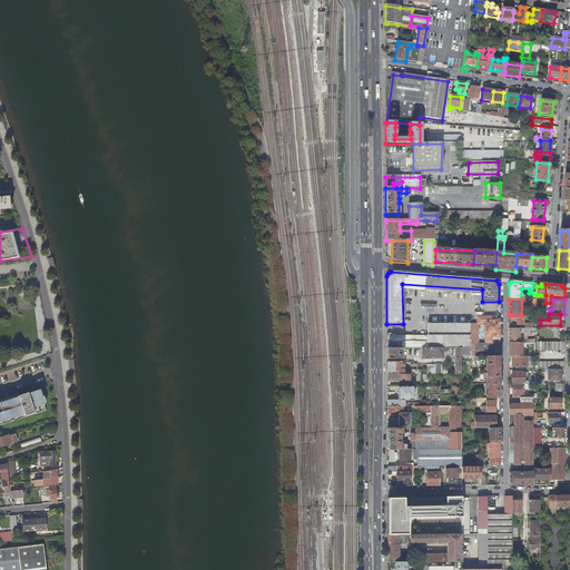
[(521,315),(511,315),(511,322),(517,322),(516,325),(522,325),(522,317),(522,315),(521,315)]
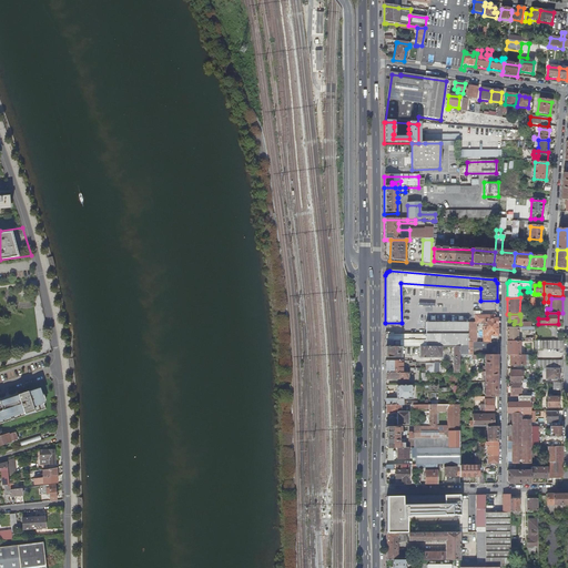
[(497,336),(497,320),(493,320),(493,316),(475,316),(475,323),(485,323),(485,342),(490,342),(490,338),(490,335),(497,336)]
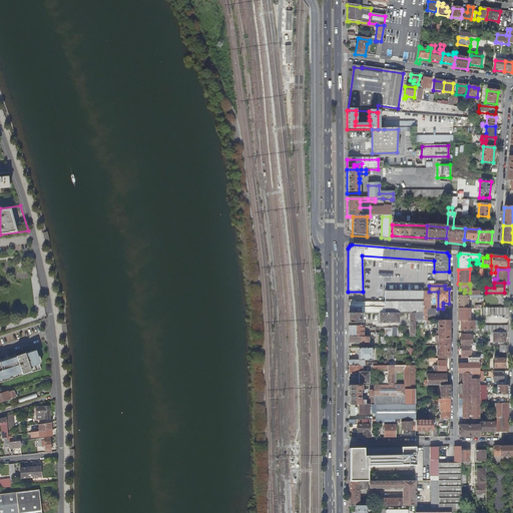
[(384,291),(384,302),(384,313),(399,313),(409,313),(415,313),(415,321),(421,322),(421,293),(384,291)]
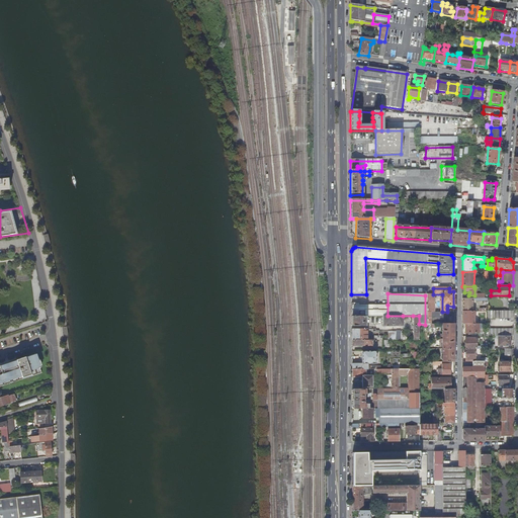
[(462,298),(462,312),(472,312),(472,298),(462,298)]
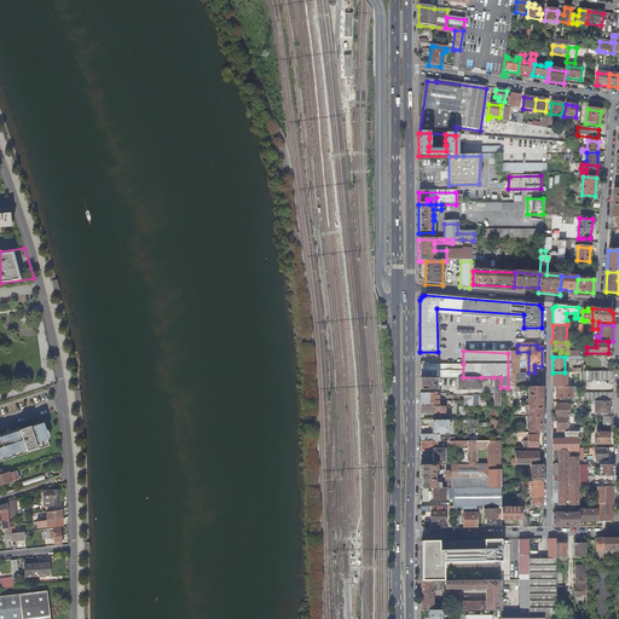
[(463,364),(420,364),(420,377),(437,377),(457,377),(463,377),(463,364)]
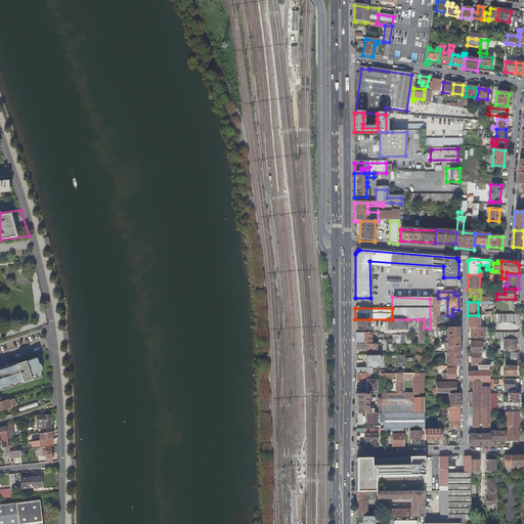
[(468,315),(468,328),(470,328),(480,328),(480,314),(478,315),(468,315)]
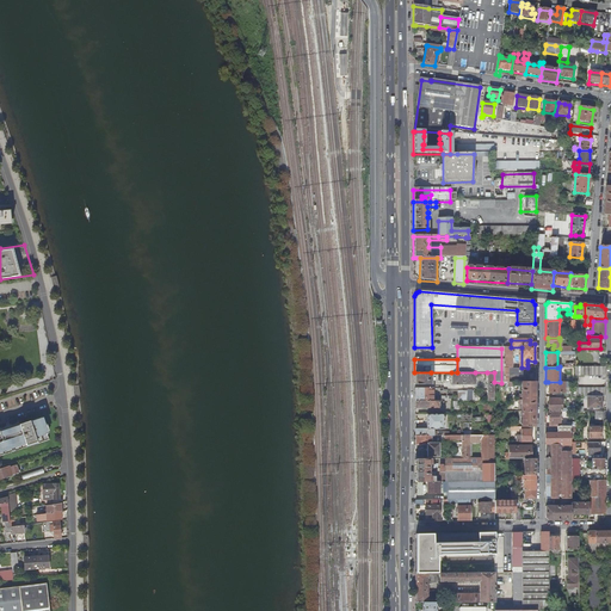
[(431,372),(414,372),(414,384),(431,384),(431,372)]
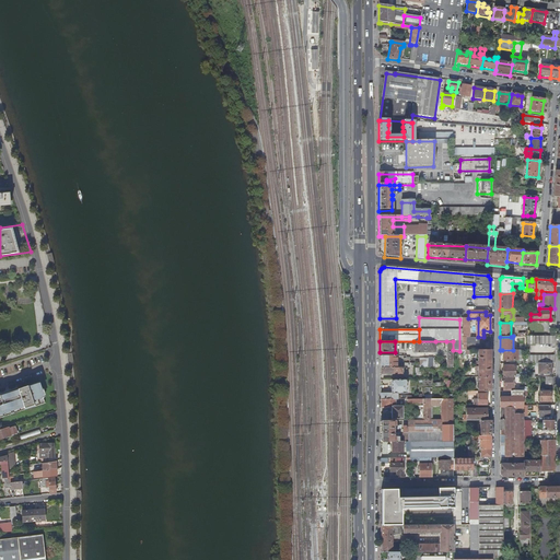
[(435,341),(419,341),(413,341),(415,351),(435,351),(435,341)]
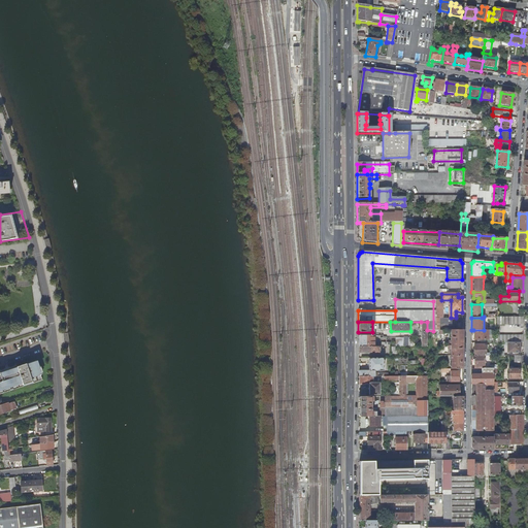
[(451,356),(462,356),(462,330),(451,330),(451,345),(451,354),(451,356)]
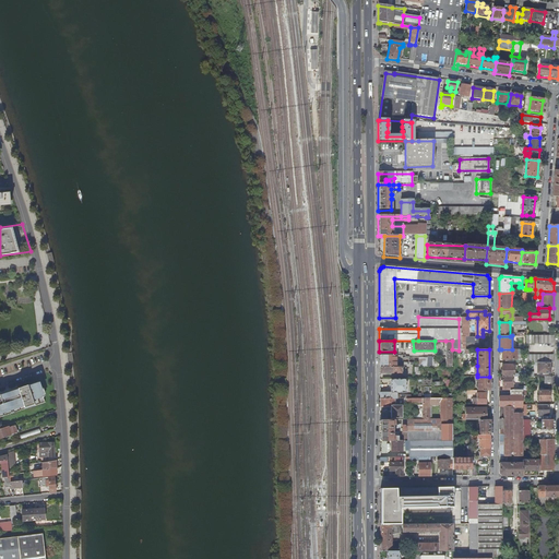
[(516,353),(516,349),(512,349),(501,349),(502,359),(507,359),(508,359),(516,359),(516,353)]
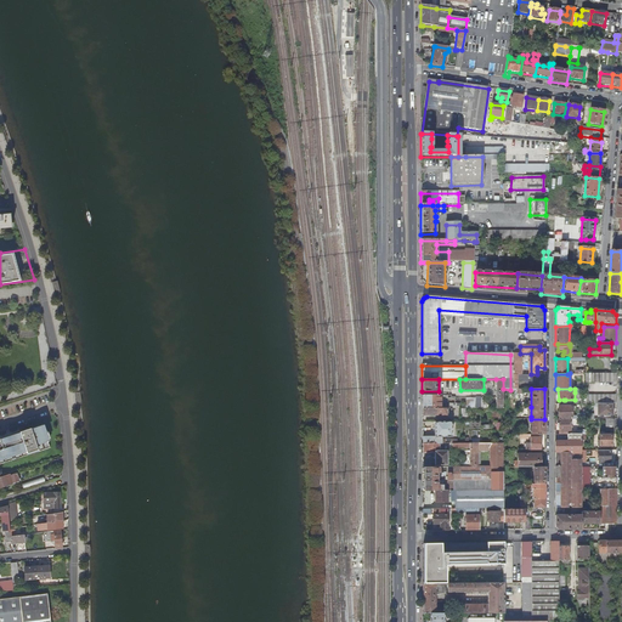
[(441,395),(422,395),(423,407),(441,408),(441,406),(441,395)]
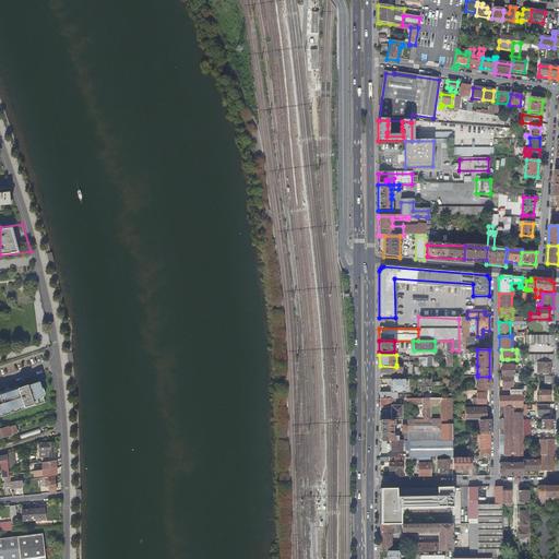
[(550,372),(550,363),(537,363),(537,372),(550,372)]
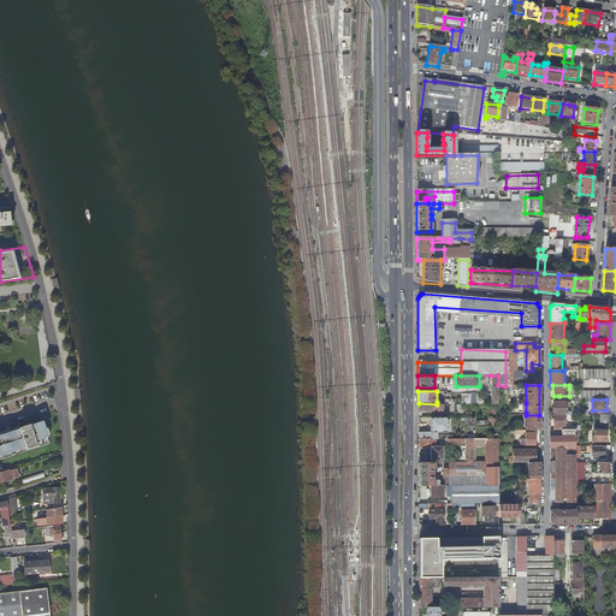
[(554,415),(566,415),(570,415),(570,413),(567,413),(567,403),(554,403),(554,415)]
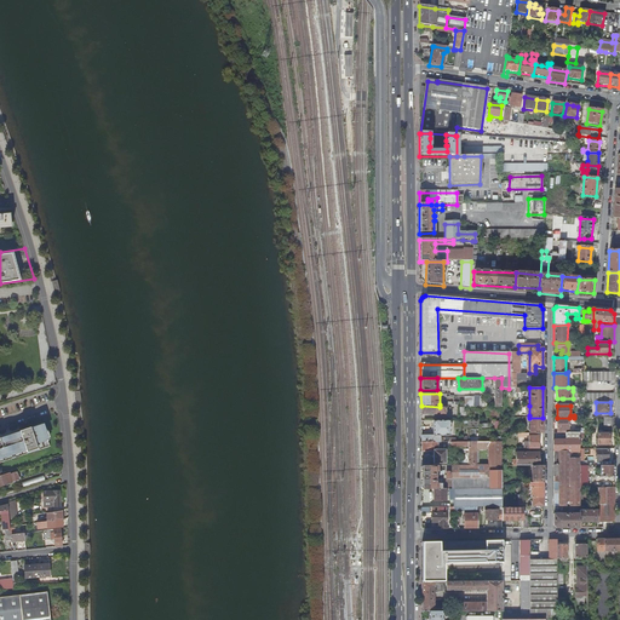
[(614,432),(614,417),(604,418),(604,432),(598,432),(597,445),(610,445),(609,434),(614,432)]
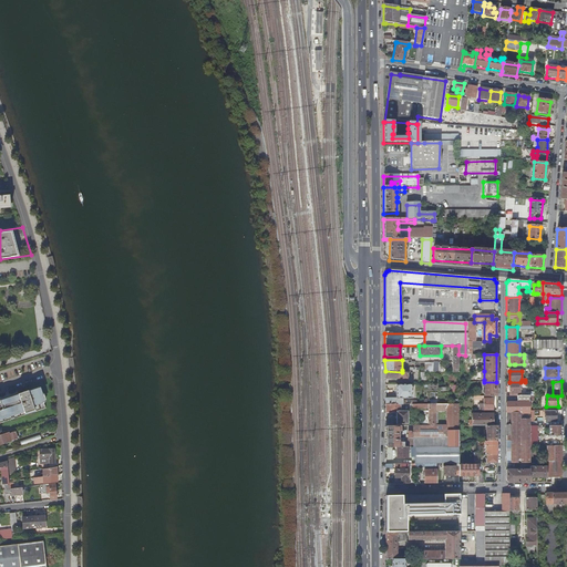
[(493,397),(496,397),(496,382),(484,382),(484,397),(486,397),(493,397)]
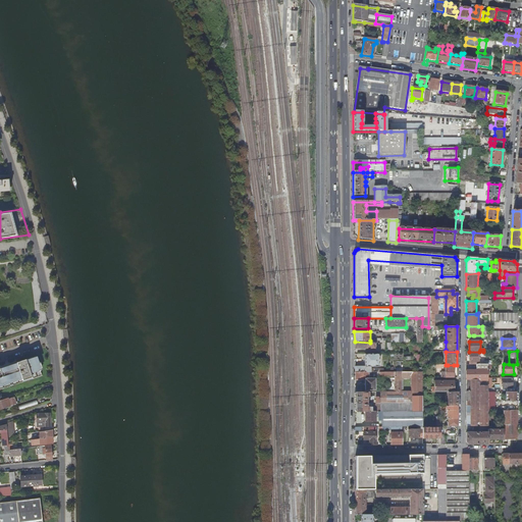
[(469,365),(476,365),(479,365),(479,352),(469,352),(469,365)]
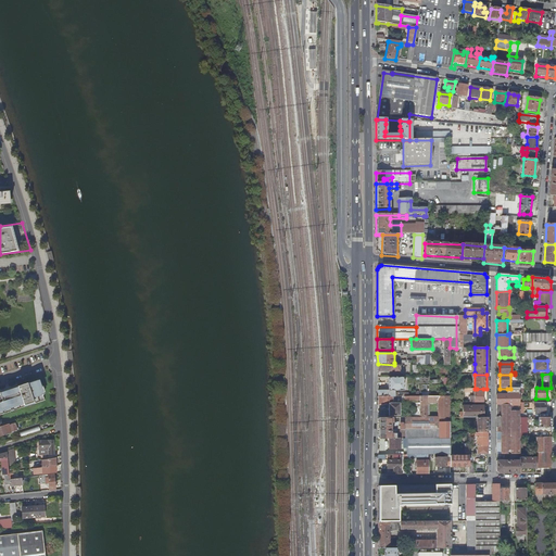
[(388,391),(377,390),(378,396),(395,396),(395,390),(403,391),(403,377),(388,377),(388,391)]
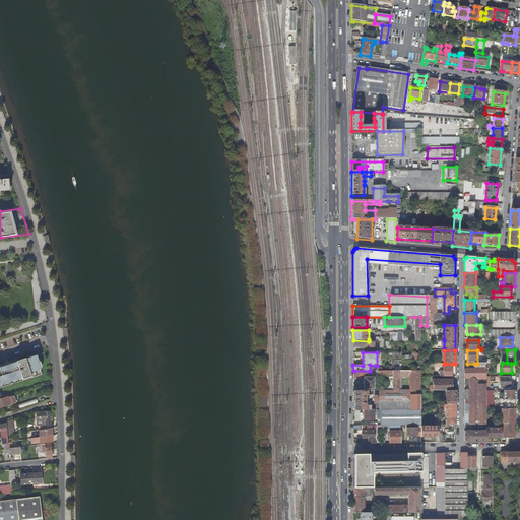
[(0,367),(0,388),(43,375),(37,354),(0,367)]
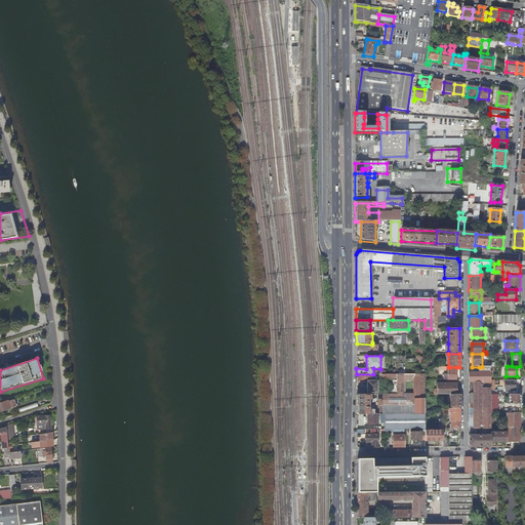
[(469,373),(469,433),(490,432),(490,429),(490,422),(490,418),(491,413),(497,413),(497,394),(496,394),(491,394),(491,390),(491,387),(491,380),(491,371),(491,367),(482,367),(479,367),(479,373),(469,373)]
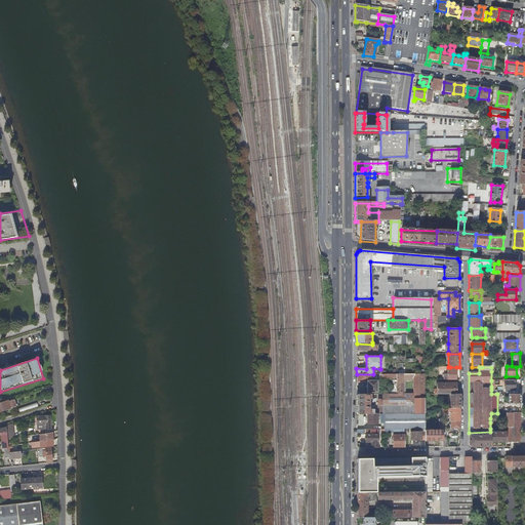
[(448,380),(456,380),(456,370),(450,370),(448,370),(448,380)]
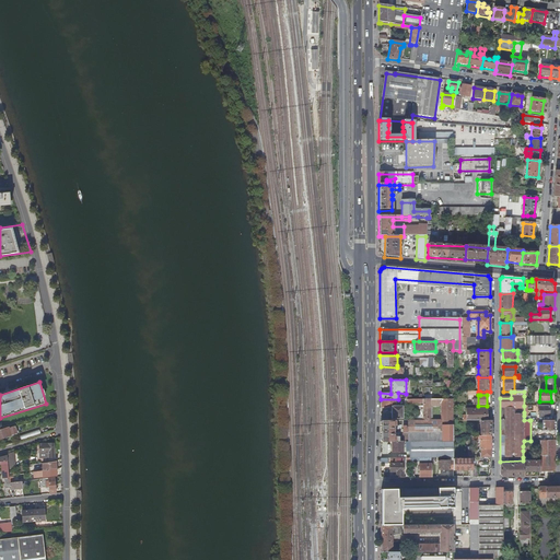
[(381,404),(381,408),(392,408),(392,419),(403,419),(403,407),(400,407),(400,403),(403,403),(403,399),(400,399),(398,399),(381,399),(381,404)]
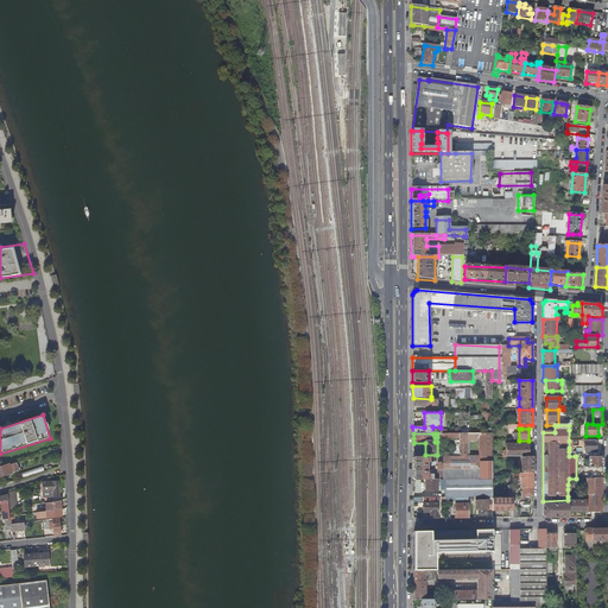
[(443,470),(443,480),(444,480),(492,480),(492,479),(492,473),(492,468),(492,457),(492,445),(492,441),(492,434),(482,434),(460,434),(458,438),(460,441),(467,441),(480,441),(481,444),(480,456),(476,456),(468,456),(467,456),(460,456),(455,456),(443,456),(443,466),(443,470)]
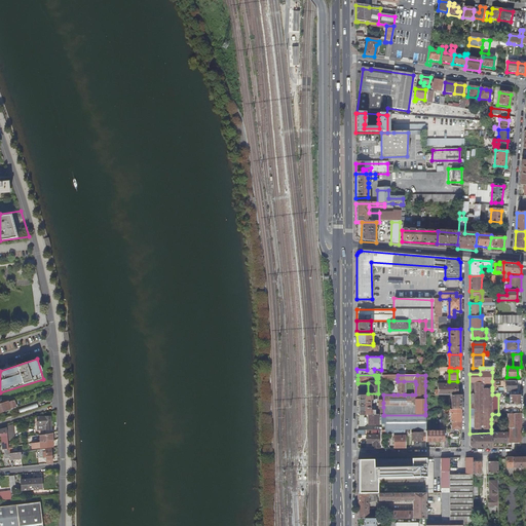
[(516,390),(516,381),(506,381),(506,390),(516,390)]
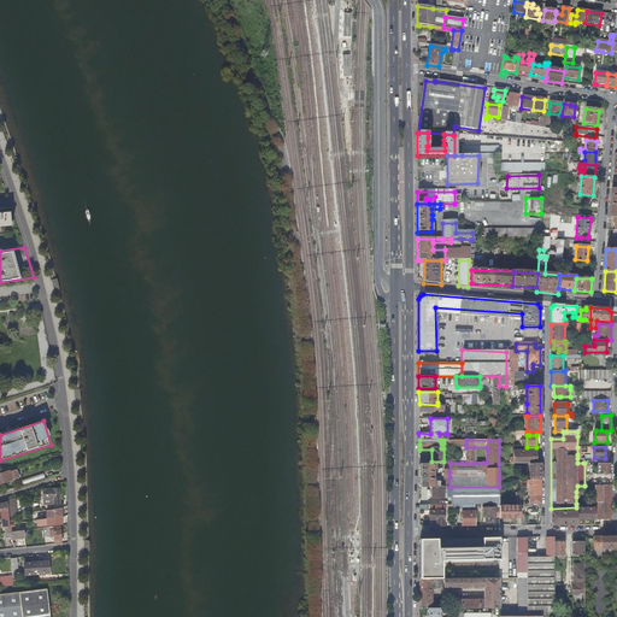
[(529,463),(536,463),(536,451),(513,451),(513,458),(513,464),(517,463),(523,463),(529,463)]
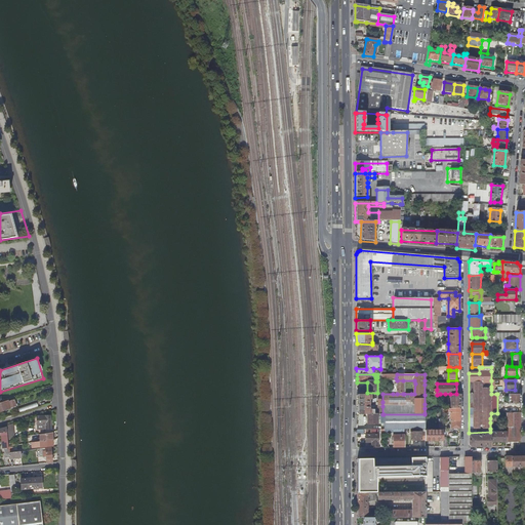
[(357,394),(357,414),(367,414),(374,414),(374,412),(374,406),(365,406),(365,403),(373,403),(373,398),(371,398),(371,399),(367,399),(367,394),(363,394),(357,394)]
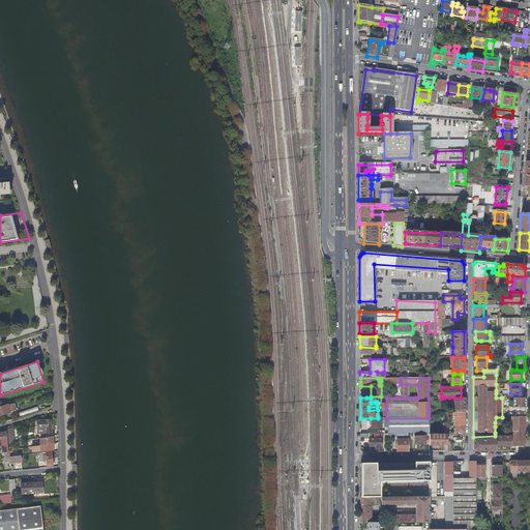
[(454,412),(465,412),(464,398),(461,398),(454,398),(454,405),(454,410),(454,412)]
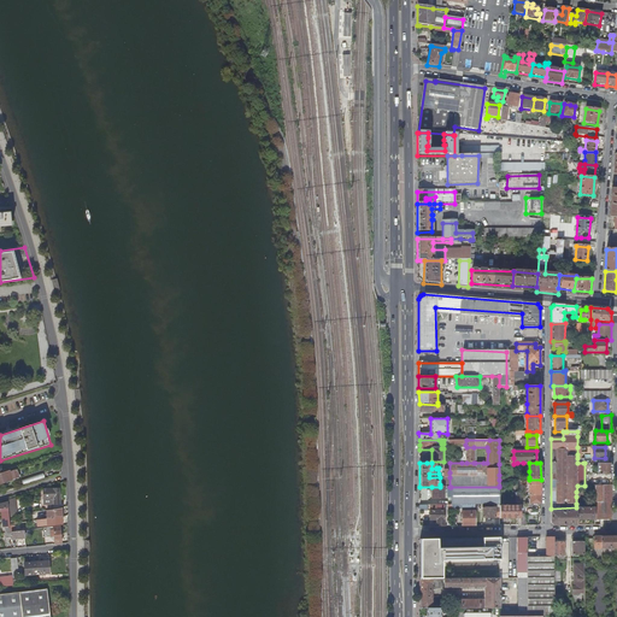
[(598,475),(611,475),(611,463),(598,463),(598,475)]
